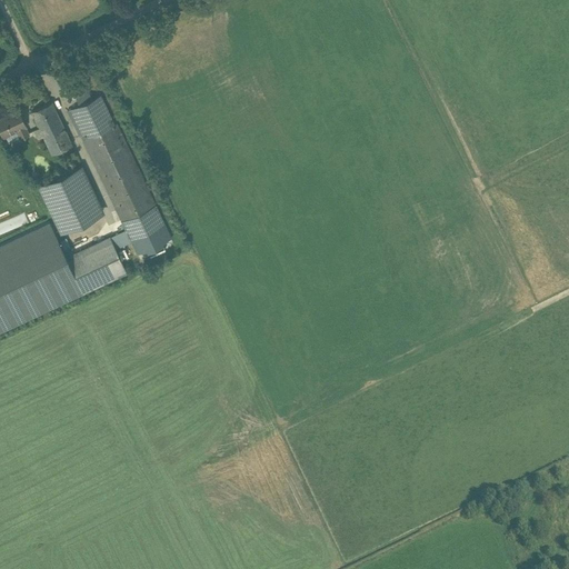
[(109,236),(111,239),(127,231),(137,253),(171,237),(117,122),(115,123),(100,95),(92,98),(89,91),(76,97),(79,105),(71,108),(85,138),(83,139),(126,228),(109,236)]
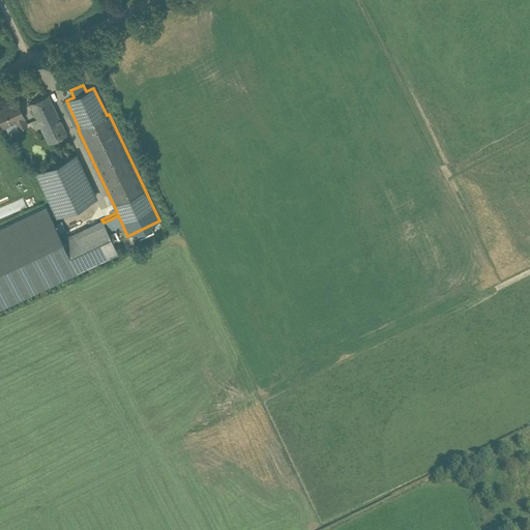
[(35,135),(41,131),(48,143),(67,135),(48,94),(29,104),(35,116),(36,119),(29,122),(35,135)]
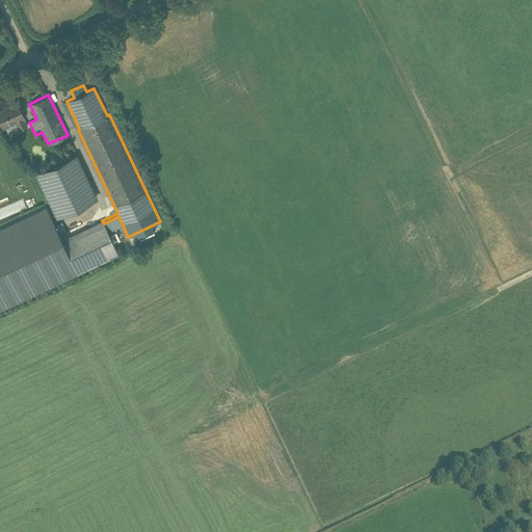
[(0,108),(0,121),(3,129),(16,123),(19,132),(28,127),(17,101),(0,108)]
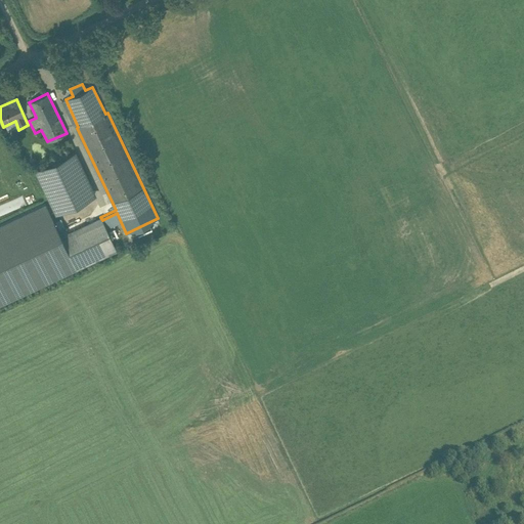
[(95,198),(78,153),(36,169),(53,214),(95,198)]
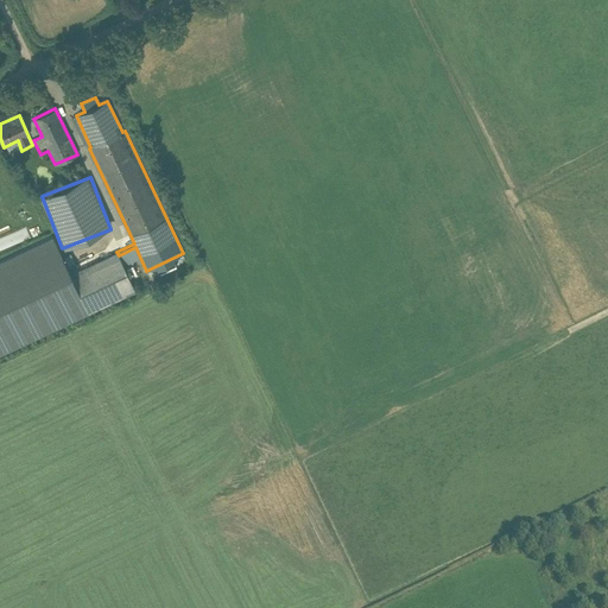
[(0,354),(135,291),(119,255),(116,252),(95,261),(92,254),(89,255),(93,263),(89,265),(86,258),(78,260),(77,260),(74,261),(74,263),(67,266),(54,238),(0,261),(0,354)]
